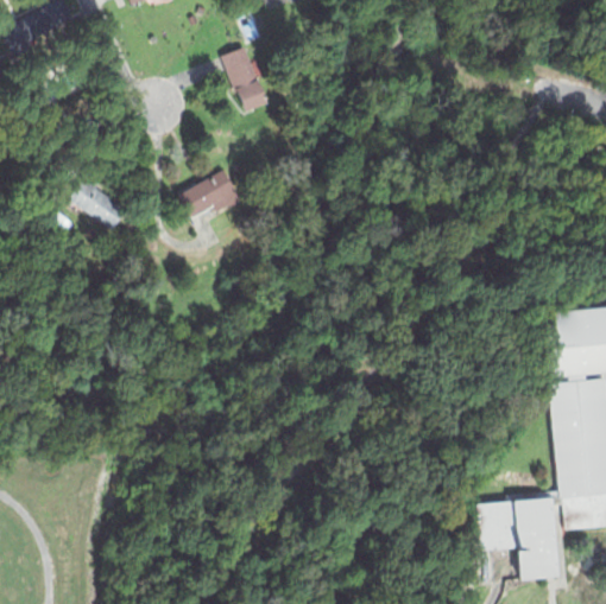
[(58,0),(0,29),(13,55),(76,24),(64,0),(58,0)]
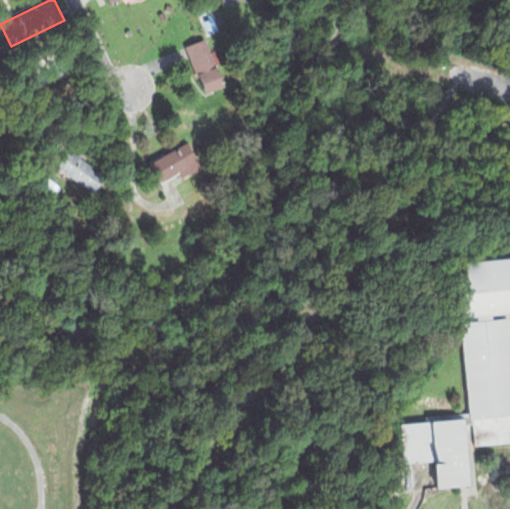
[(208,95),(226,88),(208,40),(186,48),(196,74),(200,73),(208,95)]
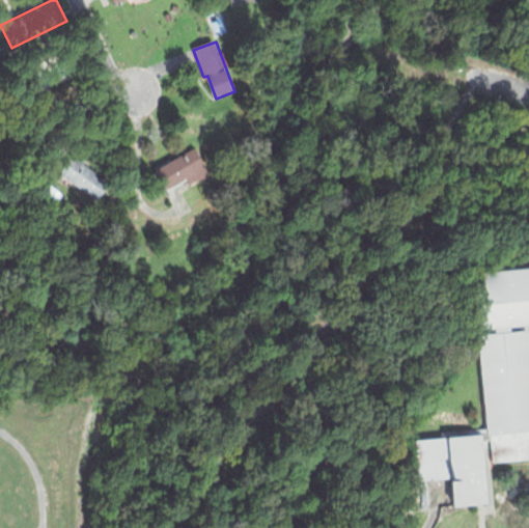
[(528,57),(524,56),(519,78),(528,80),(528,57)]
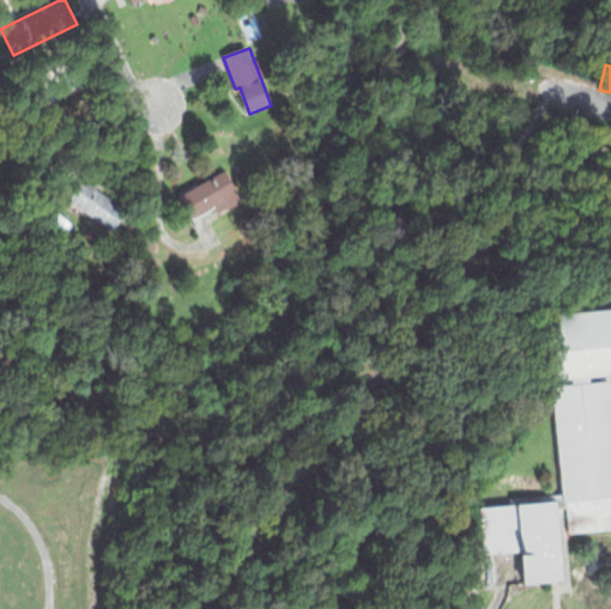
[(179,199),(194,223),(218,208),(224,219),(250,202),(230,168),(179,199)]
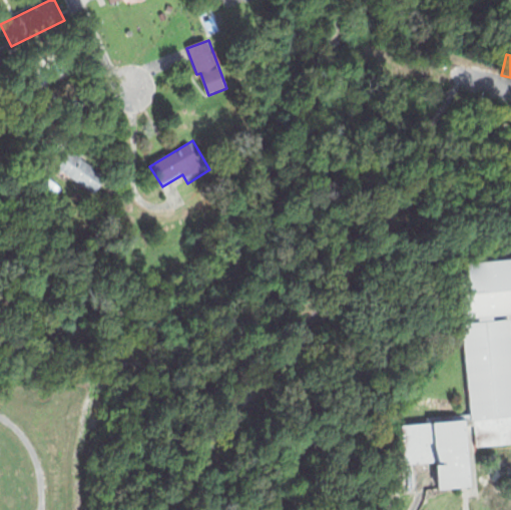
[(69,151),(57,168),(95,194),(107,177),(69,151)]
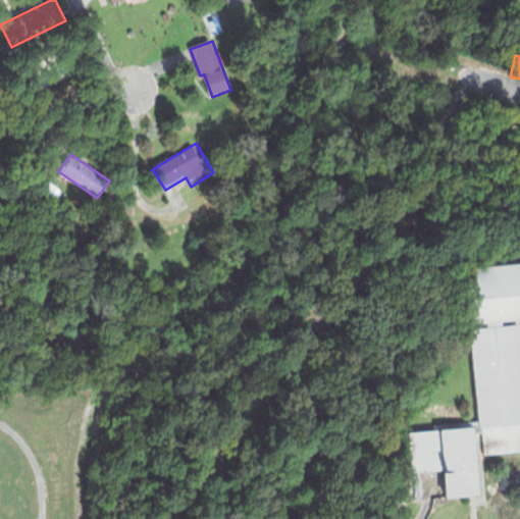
[(519,263),(464,268),(469,325),(487,323),(501,322),(519,320),(519,263)]
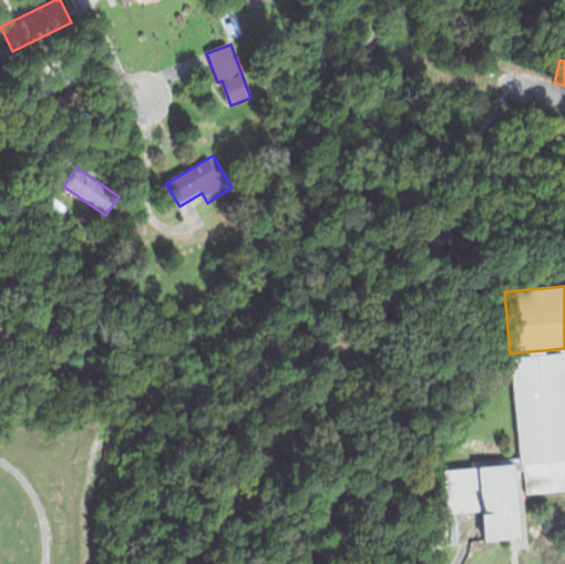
[(530,358),(530,351),(544,350),(545,357),(564,355),(564,462),(519,468),(517,460),(511,359),(530,358)]
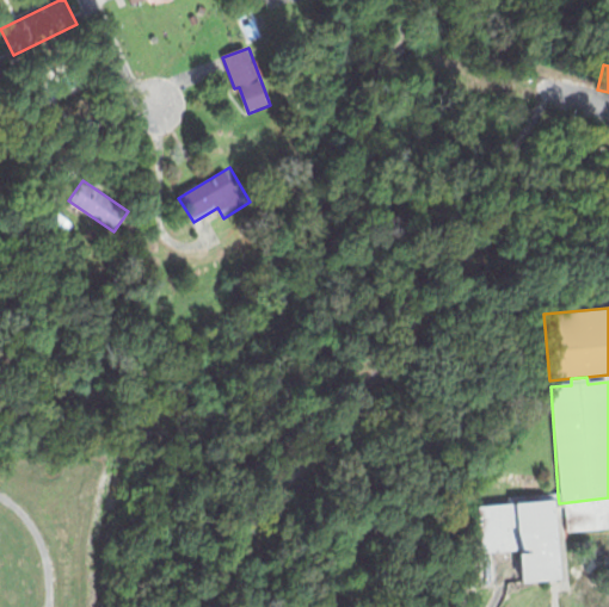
[(487,511),(512,507),(512,500),(558,495),(559,503),(608,497),(608,522),(571,527),(568,503),(551,506),(558,577),(526,581),(522,549),(491,551),(487,511)]
